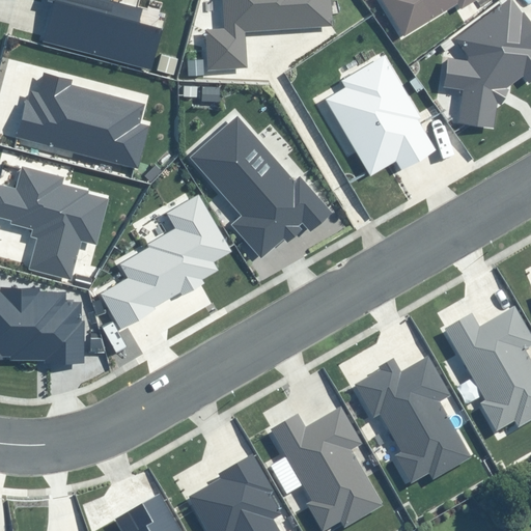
[(246,32),(333,26),(330,0),(222,0),(225,28),(205,29),(208,71),(248,67),(246,32)]
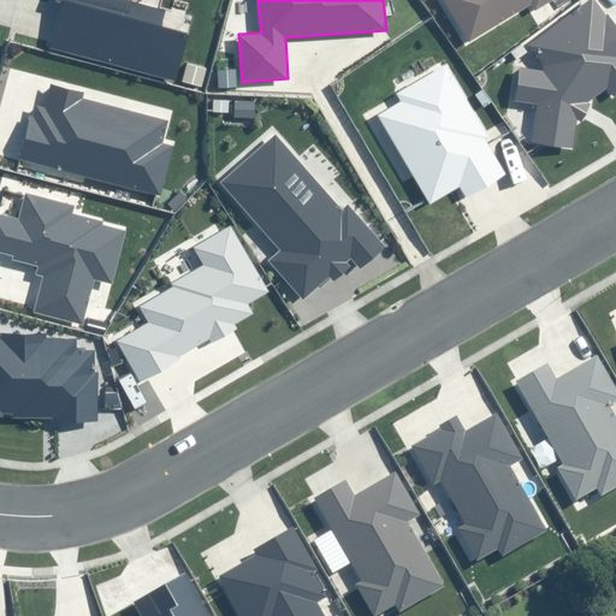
[(534,10),(551,0),(444,0),(469,42),(532,5),(534,10)]
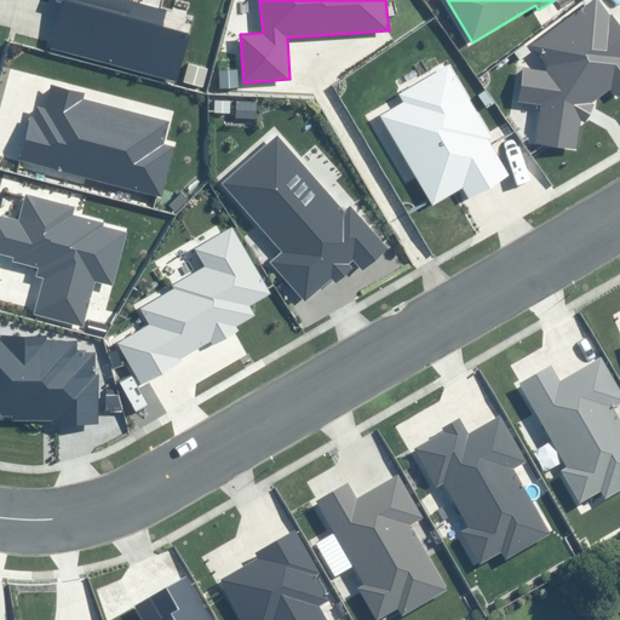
[(534,144),(577,150),(580,120),(585,122),(593,104),(592,103),(612,89),(619,97),(619,96),(619,26),(612,16),(610,17),(597,0),(595,0),(532,46),(547,67),(546,70),(522,68),(517,103),(540,107),(534,144)]
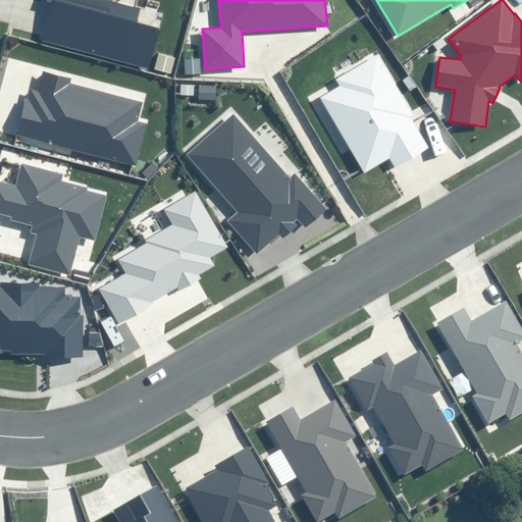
[(389,157),(395,166),(426,147),(410,119),(415,116),(379,55),(337,80),(342,86),(321,98),(365,172),(389,157)]
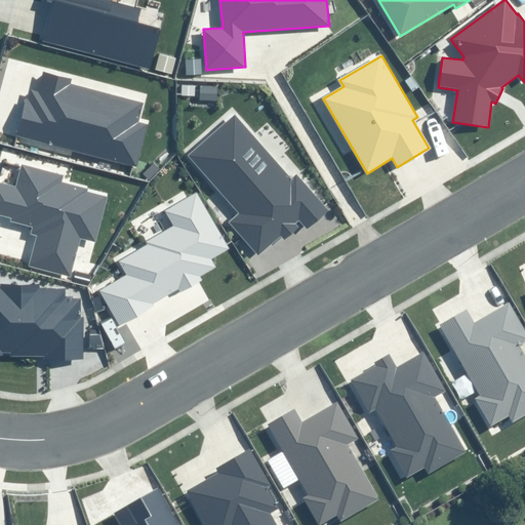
[(230,221),(258,254),(281,235),(284,239),(297,227),(295,224),(298,220),(308,231),(330,211),(296,173),(291,178),(235,115),(189,156),(240,212),(230,221)]
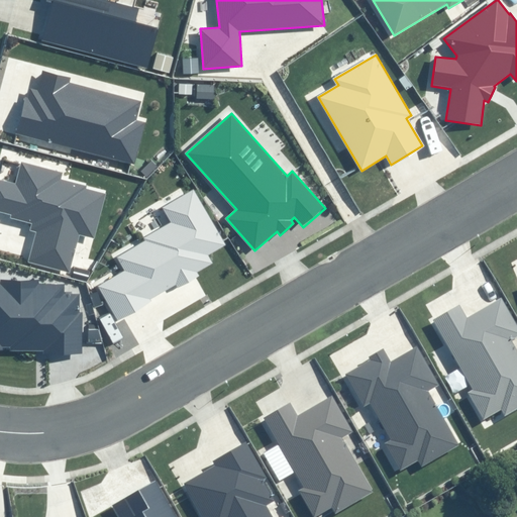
[(98,287),(117,320),(149,302),(147,299),(176,284),(178,287),(198,276),(195,272),(212,262),(208,254),(225,245),(194,190),(162,208),(171,223),(144,238),(145,241),(117,257),(125,272),(98,287)]
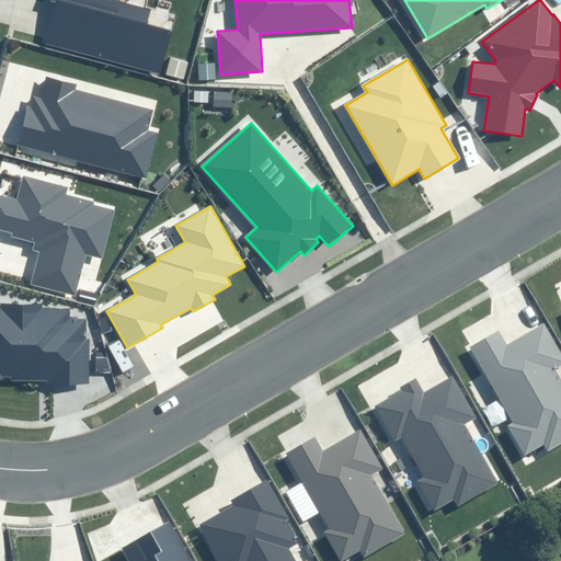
[(0,380),(1,380),(1,377),(12,377),(12,381),(48,381),(48,384),(89,384),(89,341),(84,341),(84,320),(69,320),(69,308),(42,308),(42,305),(2,305),(2,309),(0,308),(0,380)]
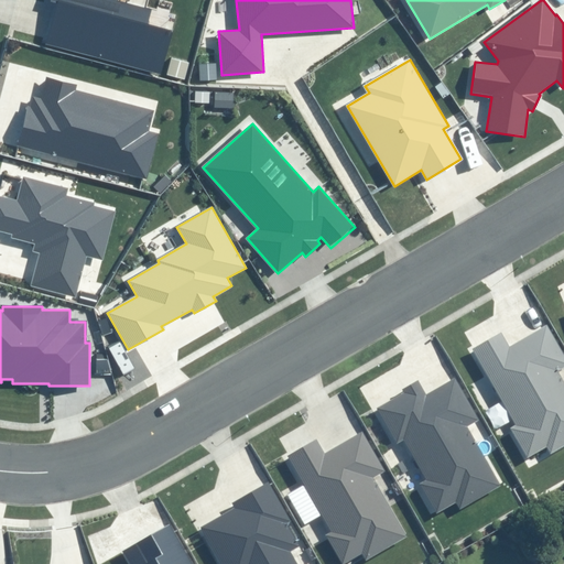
[(563,367),(563,356),(546,326),(510,347),(501,331),(473,348),(518,425),(512,429),(529,456),(548,445),(552,453),(563,446),(563,381),(557,371),(563,367)]
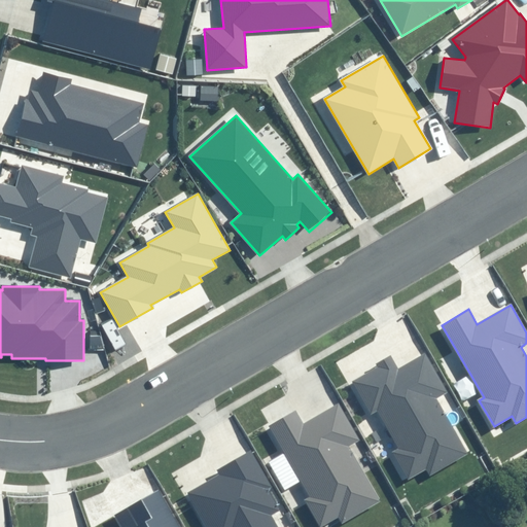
[(447,392),(425,353),(398,369),(391,355),(376,363),(378,366),(353,381),(372,414),(378,410),(398,448),(393,451),(409,479),(426,469),(429,476),(467,455),(435,398),(447,392)]
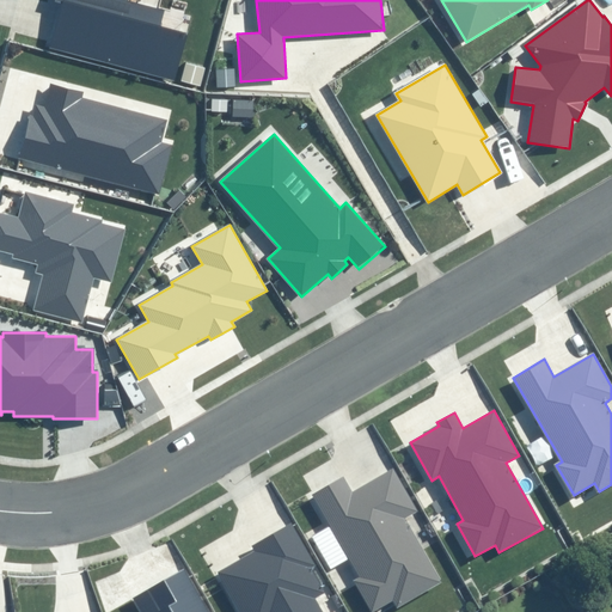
[(416,510),(393,470),(353,493),(343,477),(312,495),(360,577),(353,581),(371,611),(372,611),(395,600),(398,606),(440,582),(403,518),(416,510)]
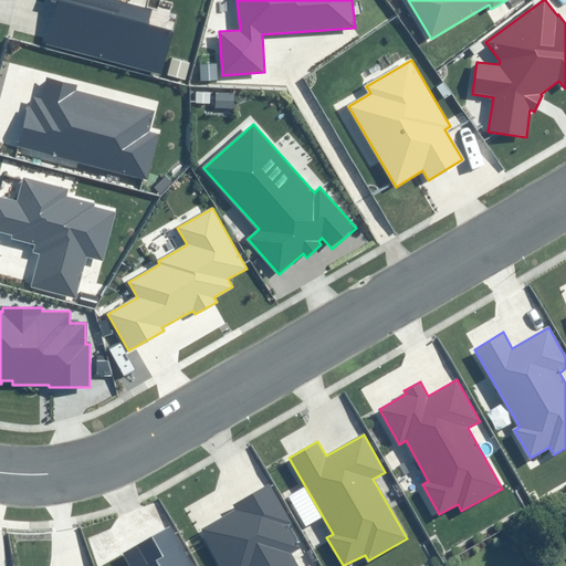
[(291,523),(270,484),(232,505),(236,511),(202,530),(222,565),(299,565),(292,554),(301,548),(287,525),(291,523)]
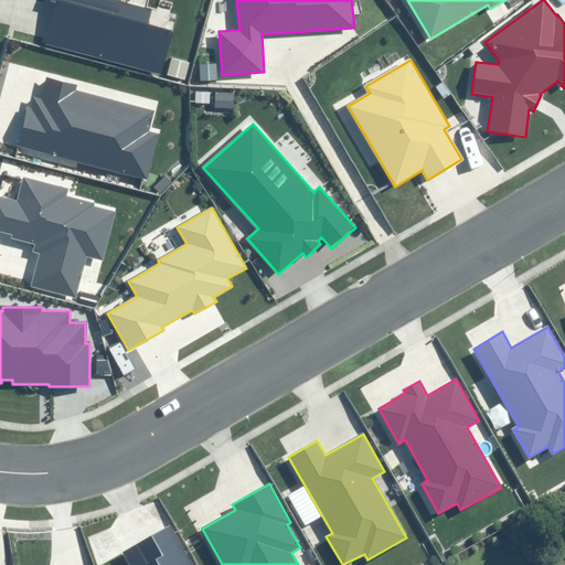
[(192,564),(171,528),(126,553),(132,564),(192,564)]
